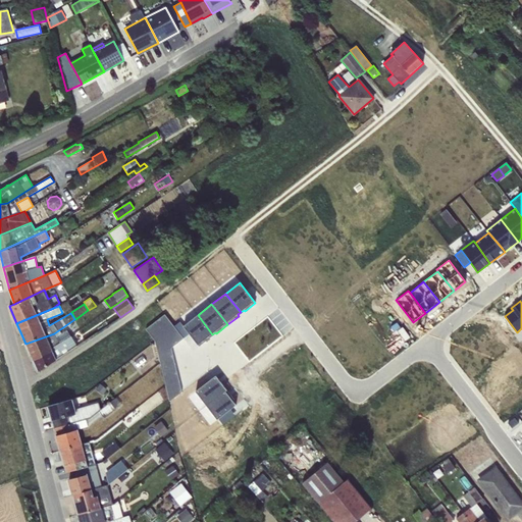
[(164,315),(146,329),(155,342),(169,402),(181,393),(171,348),(184,338),(173,326),(164,315)]
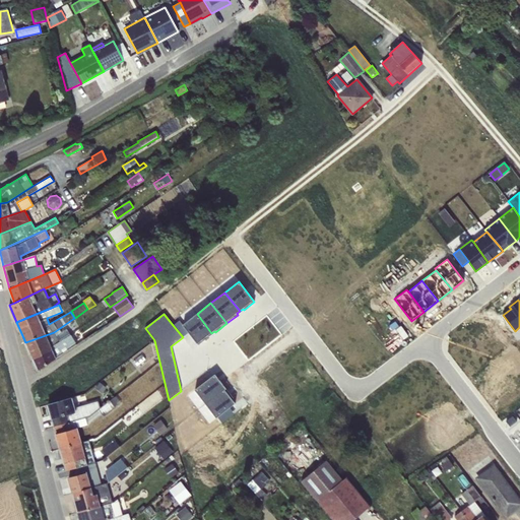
[(197,314),(183,325),(189,333),(198,345),(209,336),(208,335),(211,333),(197,314)]
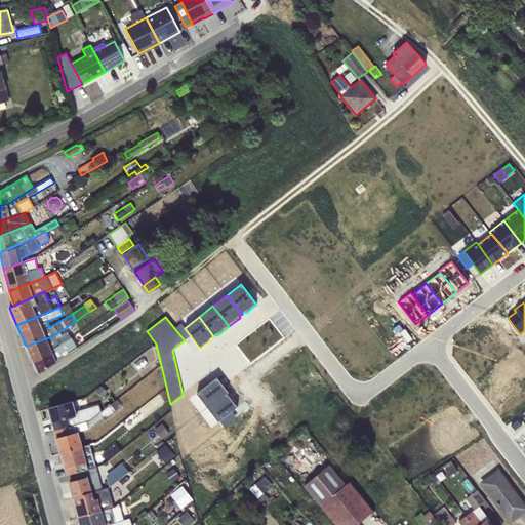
[(180,323),(174,328),(185,340),(191,336),(185,328),(180,323)]
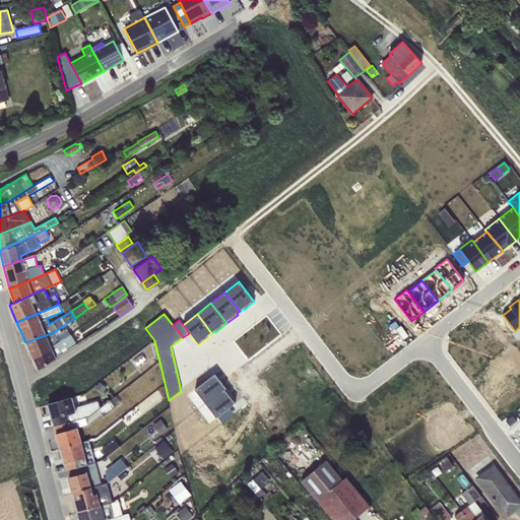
[(54,332),(25,342),(30,354),(70,334),(66,329),(55,335),(54,332)]
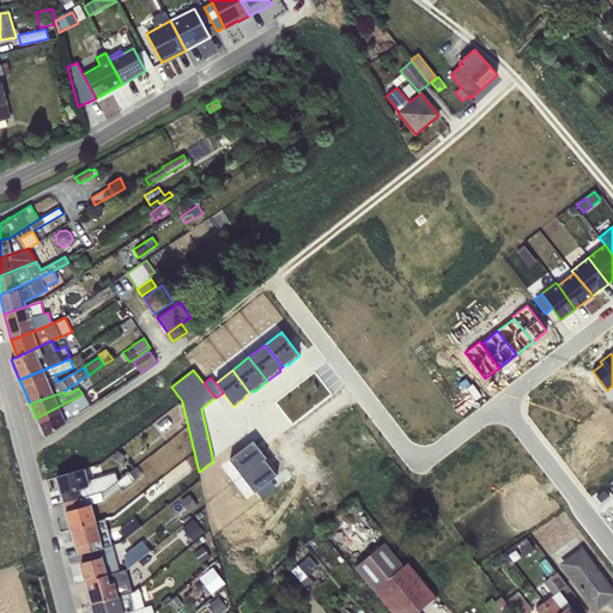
[(83,394),(36,418),(44,437),(90,407),(83,394)]
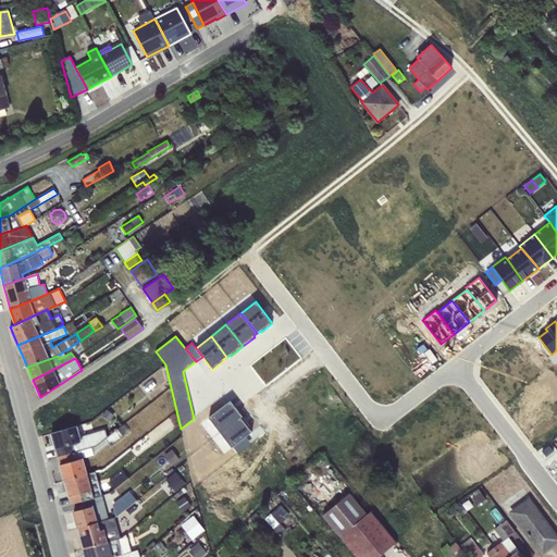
[(151,380),(143,386),(147,392),(156,385),(151,380)]
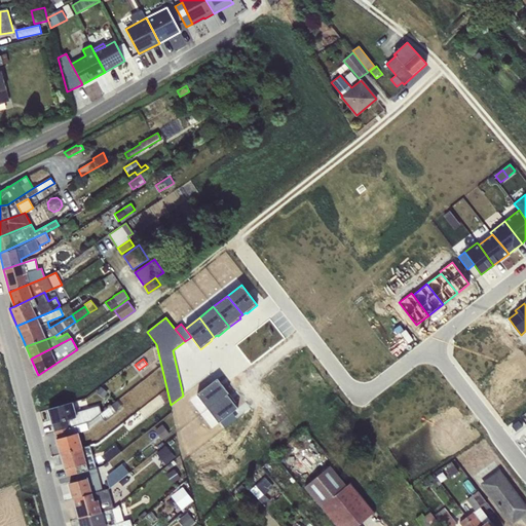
[(217,379),(197,395),(208,409),(228,392),(217,379)]
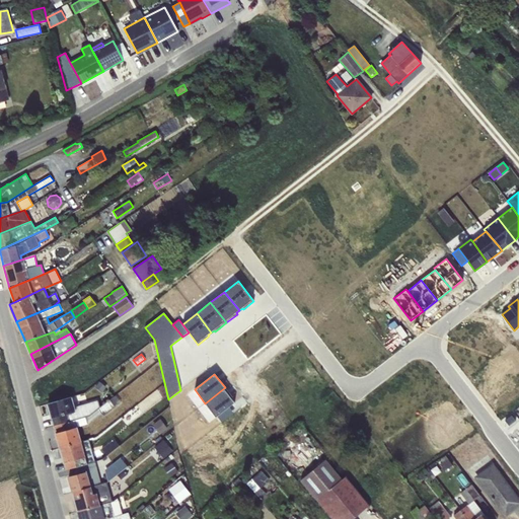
[(99,381),(95,387),(102,393),(107,386),(99,381)]
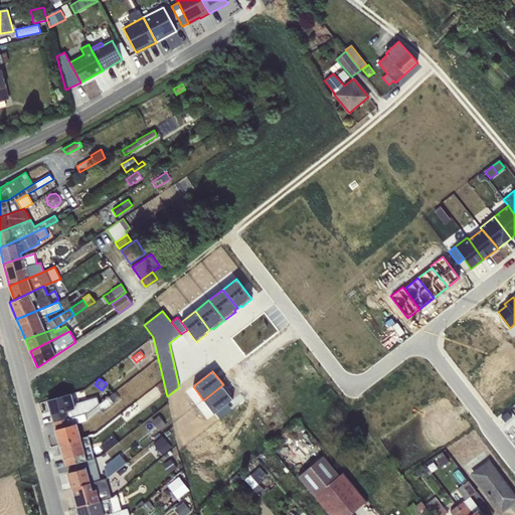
[(223,384),(203,400),(214,414),(215,413),(227,403),(232,399),(229,395),(231,394),(223,384)]
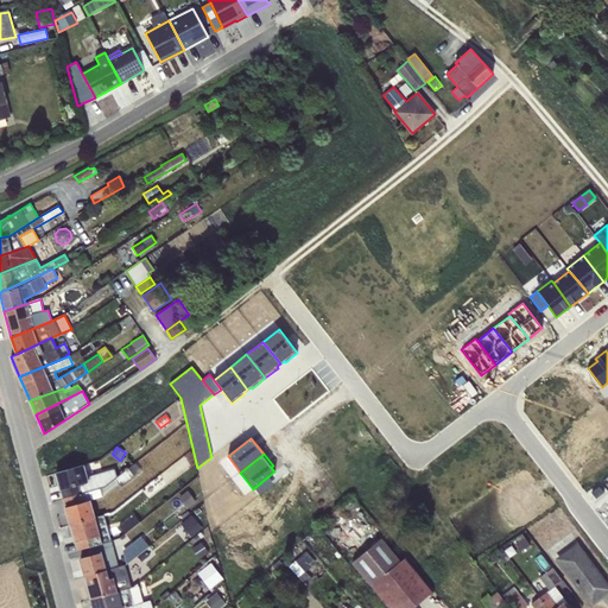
[(103,488),(63,499),(70,525),(95,517),(90,500),(102,498),(119,485),(121,487),(141,470),(135,463),(118,477),(103,488)]
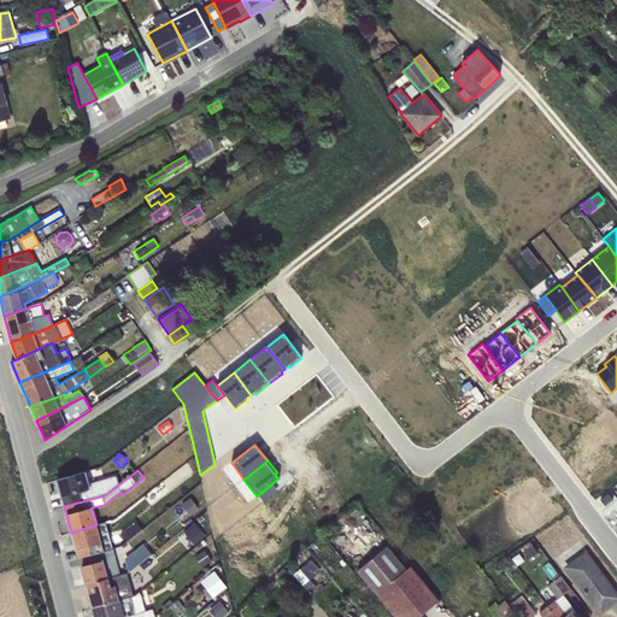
[(105,495),(119,485),(116,476),(89,485),(86,471),(57,480),(64,506),(105,495)]
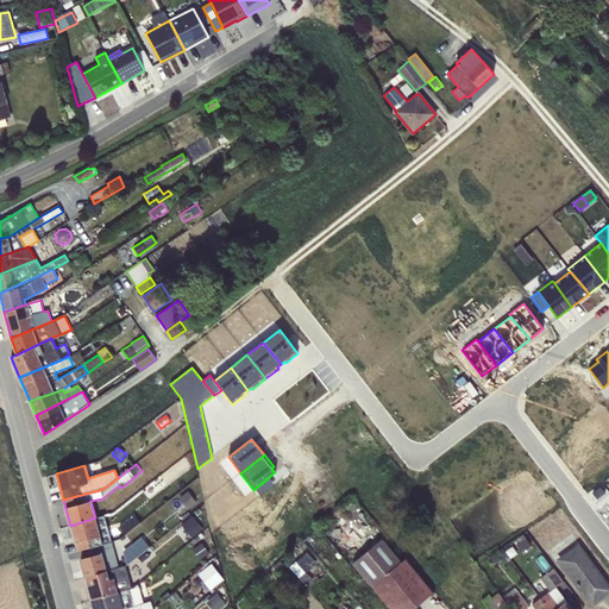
[(269,477),(255,489),(259,496),(274,484),(269,477)]
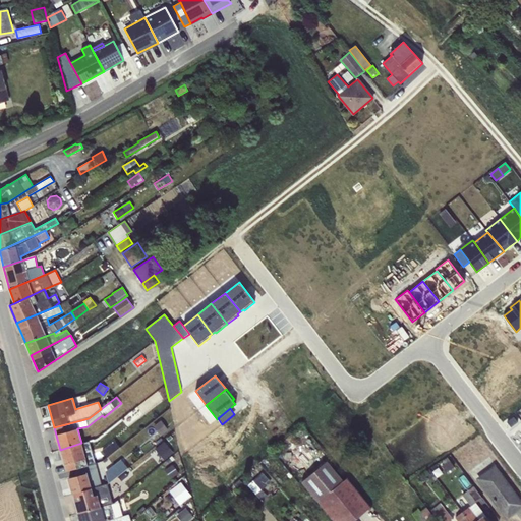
[(160,420),(153,426),(161,437),(168,430),(160,420)]
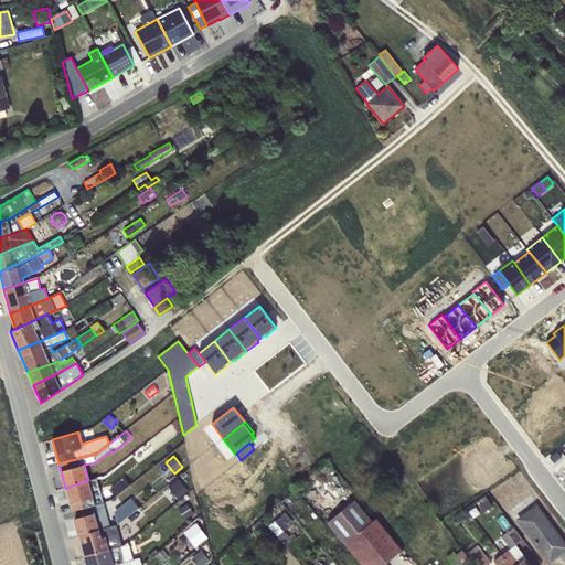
[(88,480),(65,488),(73,512),(82,509),(103,502),(96,478),(88,480)]
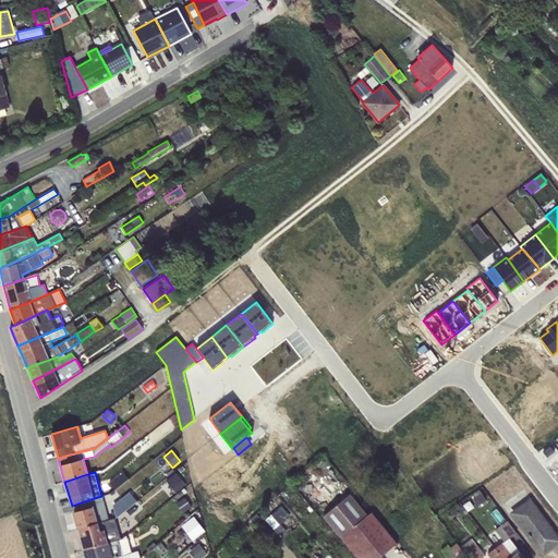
[(123,472),(109,482),(114,490),(129,480),(123,472)]
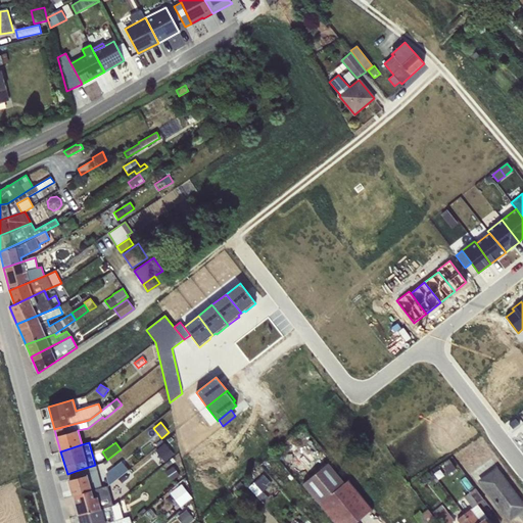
[(164,443),(155,452),(165,463),(175,455),(164,443)]
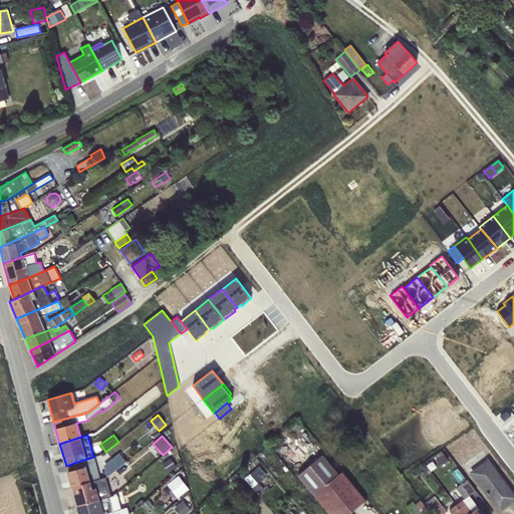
[(119,453),(103,465),(106,476),(125,462),(119,453)]
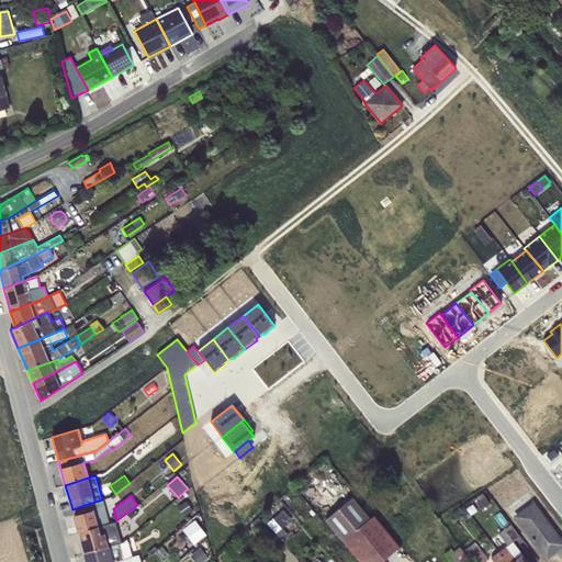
[(485,496),(476,502),(481,509),(490,503),(485,496)]
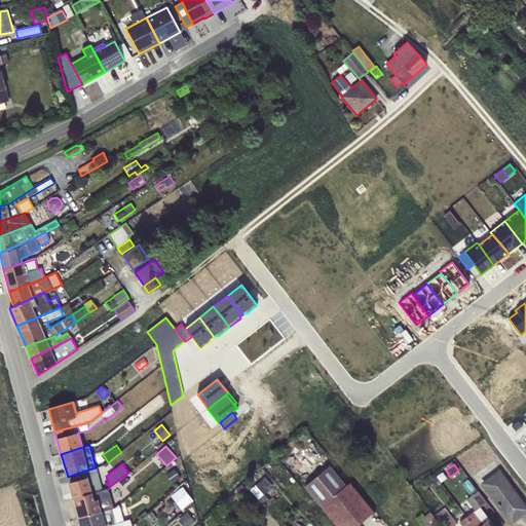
[(331,465),(304,487),(336,525),(358,525),(375,512),(350,483),(346,485),(331,465)]
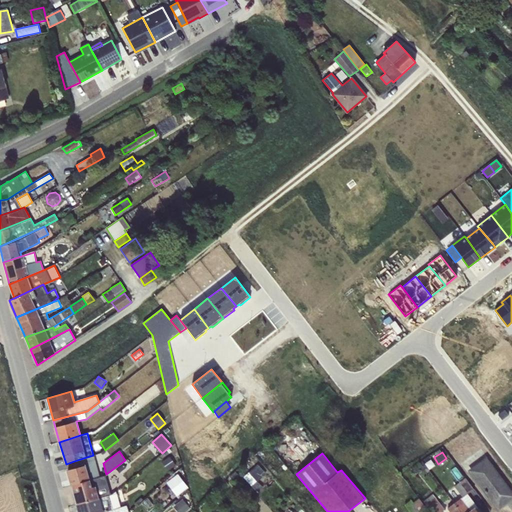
[(93,455),(74,461),(75,468),(67,470),(72,485),(99,477),(93,455)]
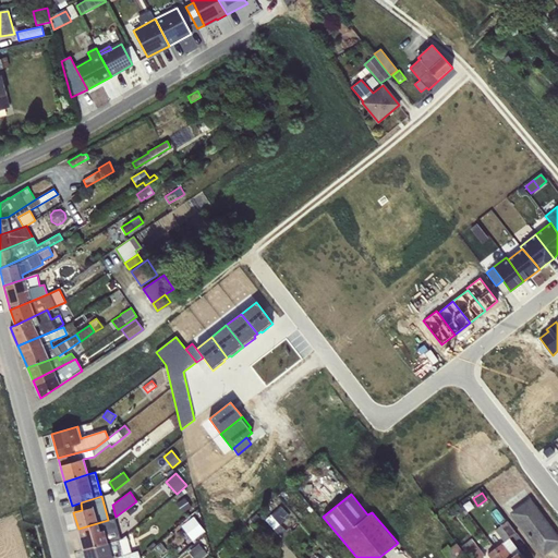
[(184,497),(176,504),(182,513),(191,508),(184,497)]
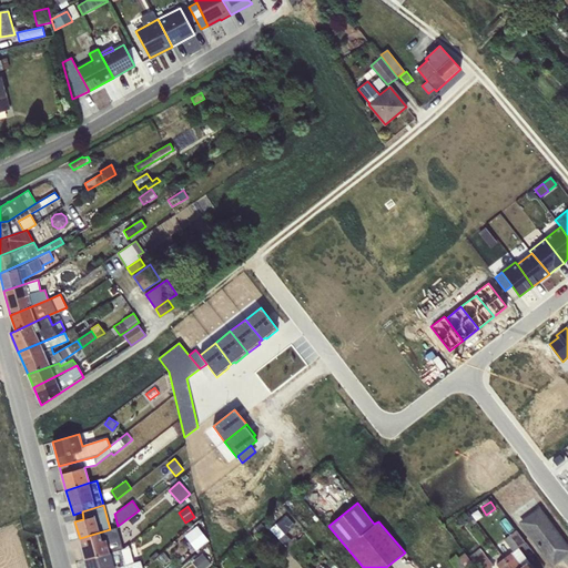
[(567,547),(539,509),(521,523),(550,561),(558,556),(560,558),(567,551),(567,547)]
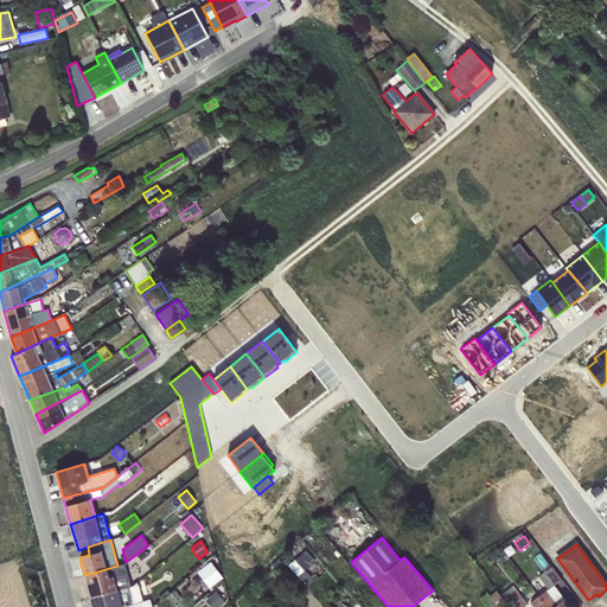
[(210,562),(197,572),(205,581),(210,587),(222,579),(218,574),(221,573),(212,562),(211,563),(210,562)]
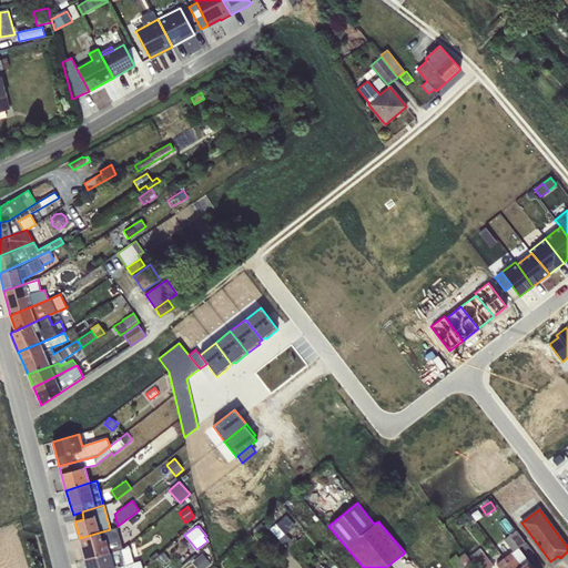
[(110,529),(80,538),(85,559),(123,548),(118,527),(110,529)]
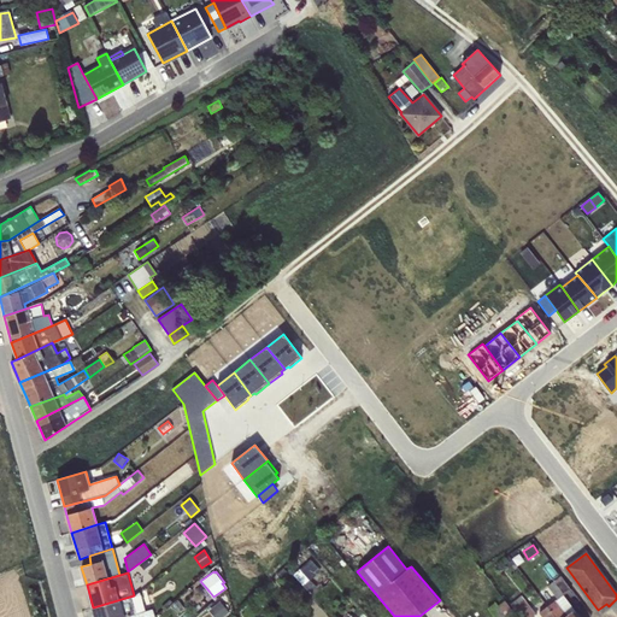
[(547,586),(557,599),(570,589),(560,576),(547,586)]
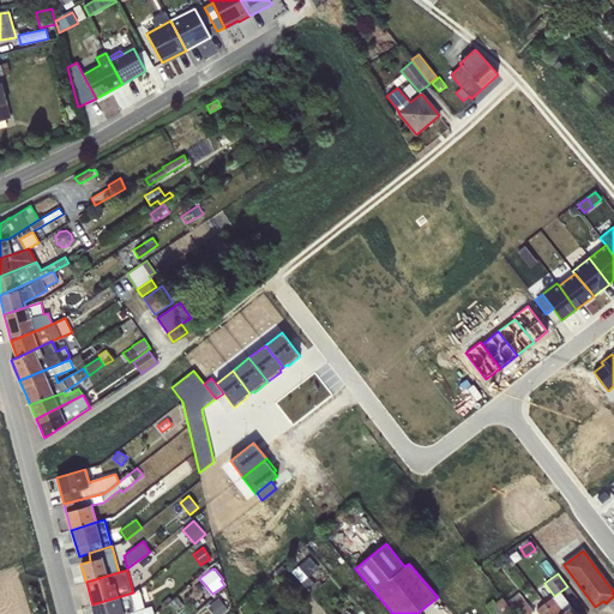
[(133,593),(92,605),(95,613),(154,613),(151,607),(144,609),(139,591),(133,593)]
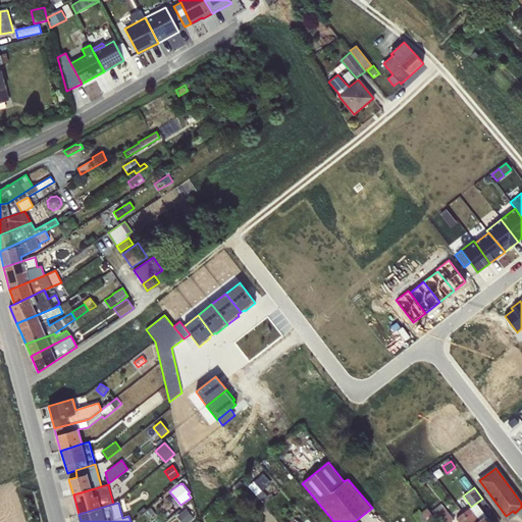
[(469,508),(463,513),(470,521),(488,521),(476,504),(471,507),(470,508),(469,508)]
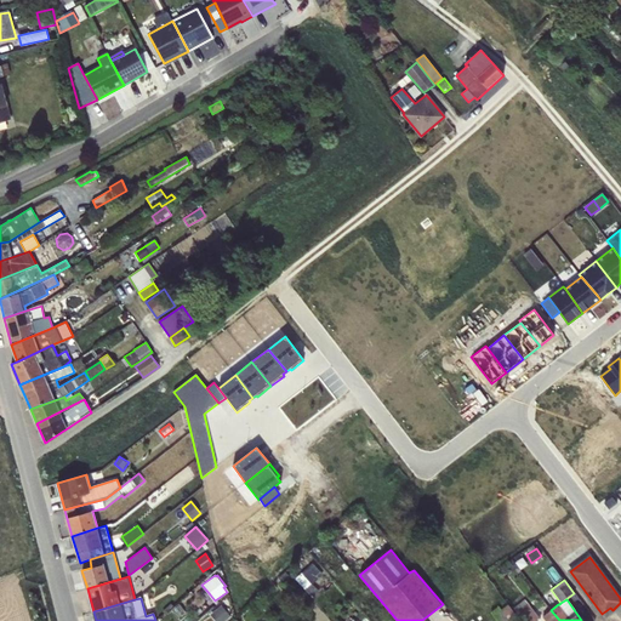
[(525,600),(512,609),(522,620),(536,620),(540,619),(525,600)]
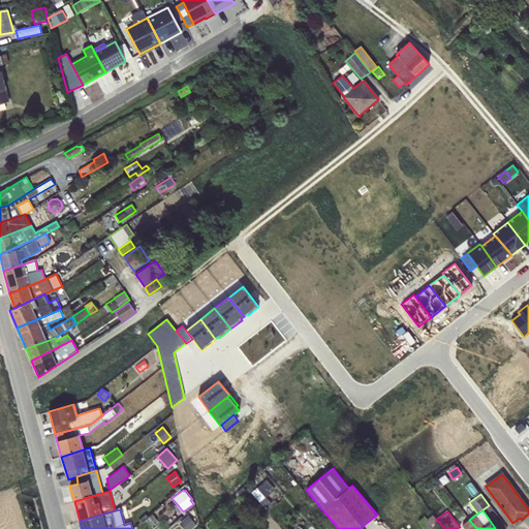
[(444,528),(436,519),(433,515),(427,520),(425,517),(418,522),(424,528),(444,528)]
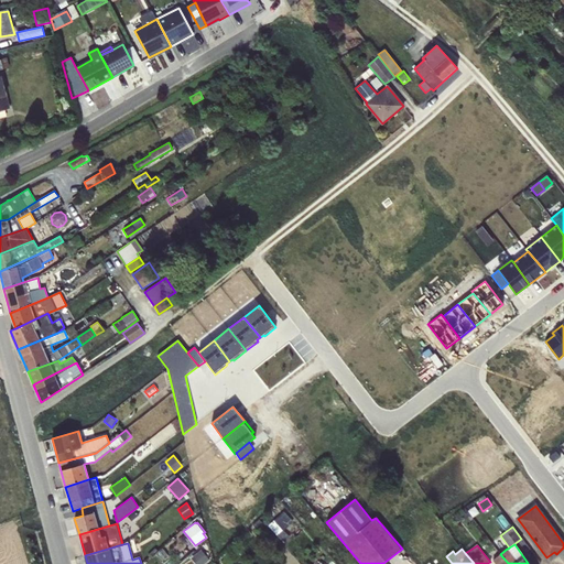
[(201,550),(192,559),(195,563),(203,563),(209,560),(201,550)]
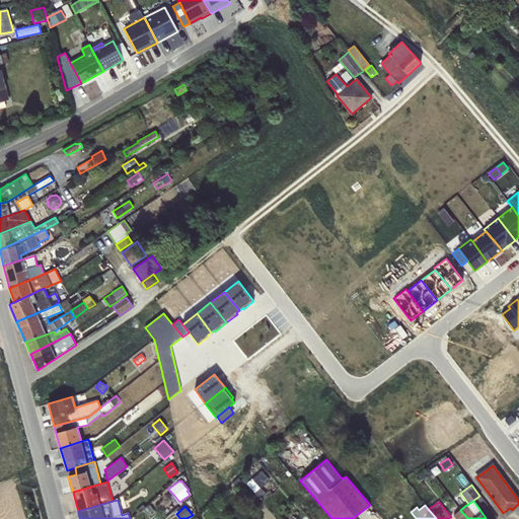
[(467,518),(460,510),(453,516),(455,518),(467,518)]
